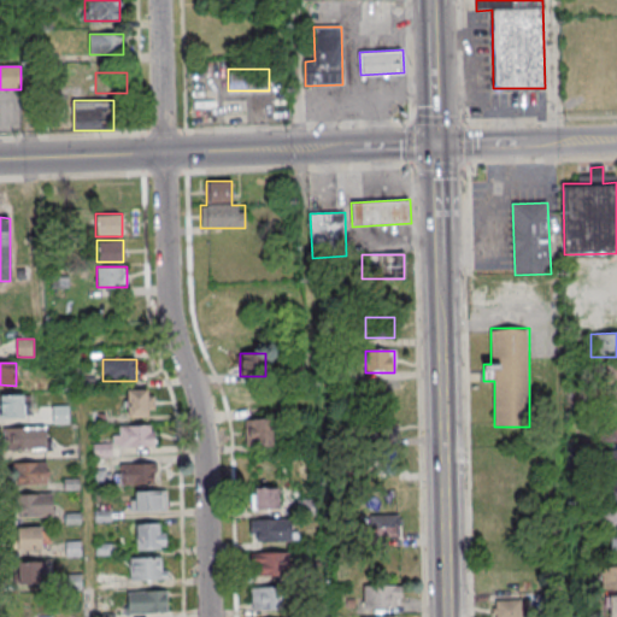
[(601,383),(616,382),(616,363),(600,364),(601,383)]
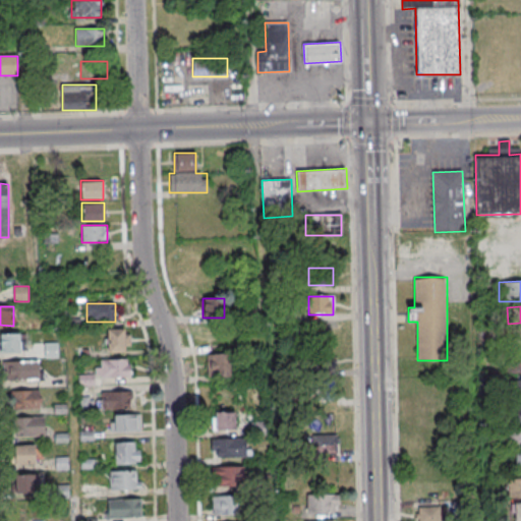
[(107,352),(125,352),(125,328),(107,328),(107,352)]
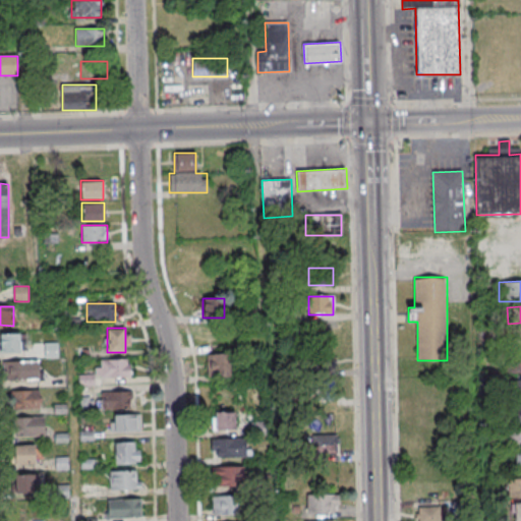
[(0,352),(25,352),(25,333),(0,333),(0,352)]
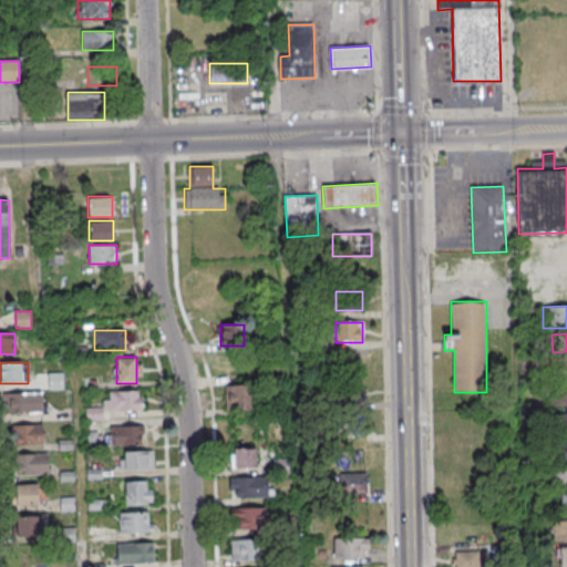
[(566,385),(549,385),(549,406),(566,405),(566,385)]
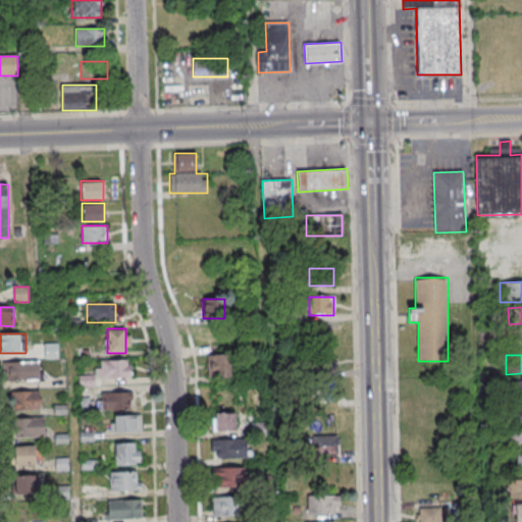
[(230,356),(207,356),(207,378),(230,378),(230,356)]
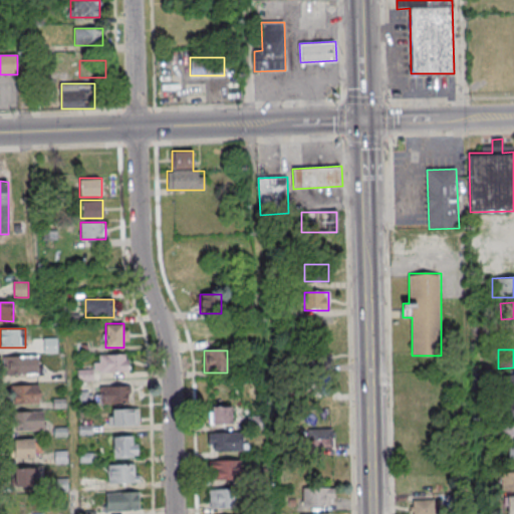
[(93,379),(93,373),(129,371),(127,353),(98,354),(98,364),(77,365),(77,379),(93,379)]
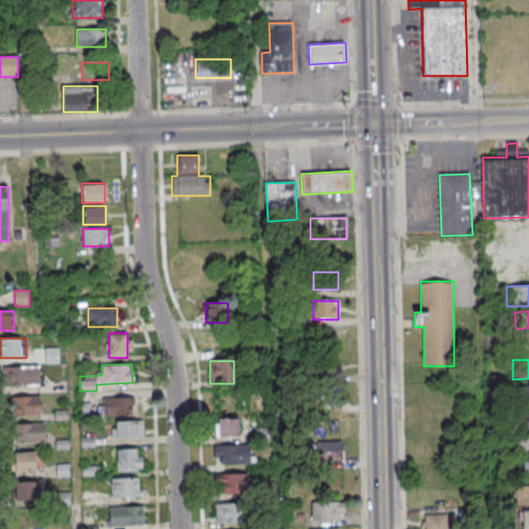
[(6,367),(6,385),(38,385),(38,367),(6,367)]
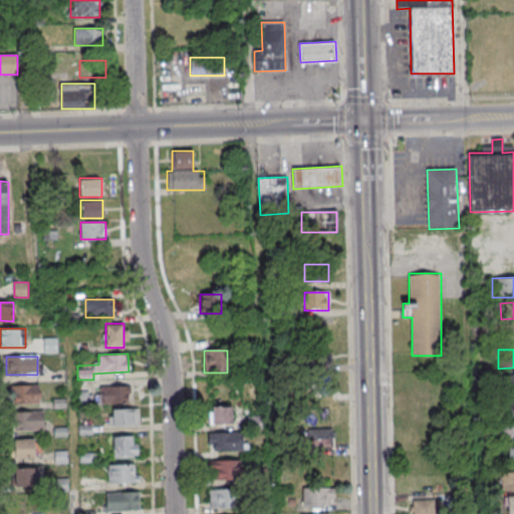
[(513,393),(513,374),(505,374),(505,393),(513,393)]
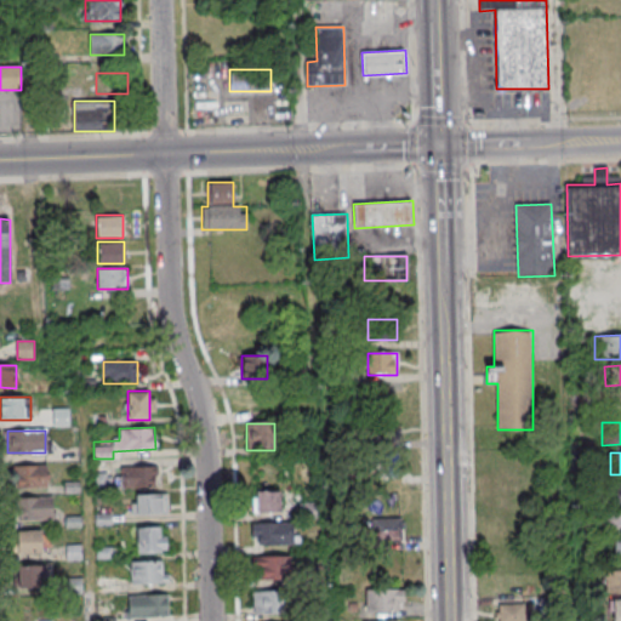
[(47,486),(47,465),(16,465),(16,486),(47,486)]
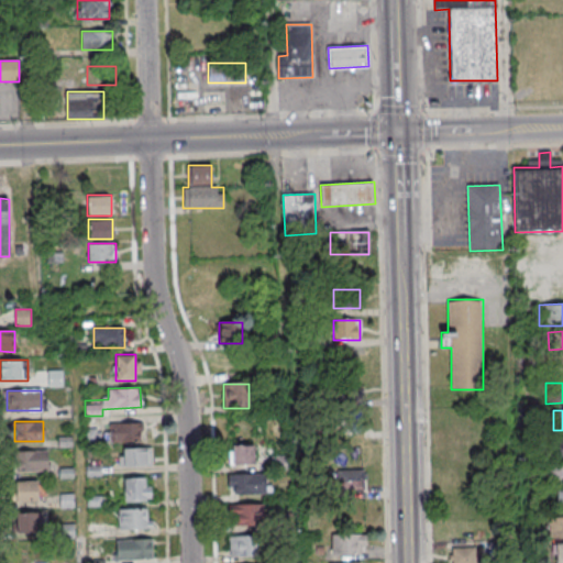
[(86,429),(86,443),(142,443),(142,422),(105,422),(105,428),(86,429)]
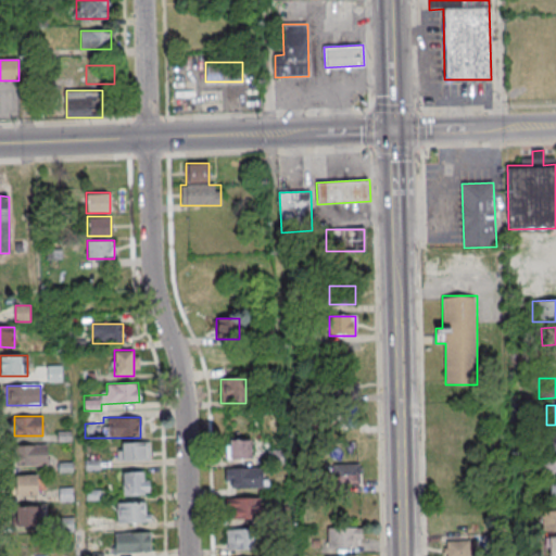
[(251,458),(251,439),(226,439),(226,458),(251,458)]
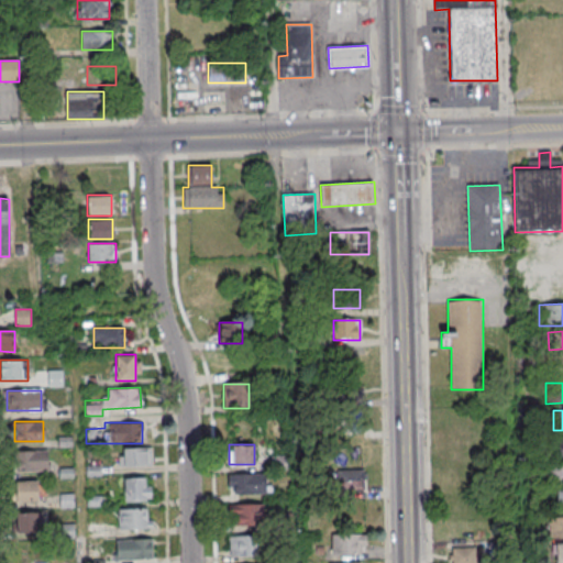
[(119,448),(119,466),(152,466),(152,448),(119,448)]
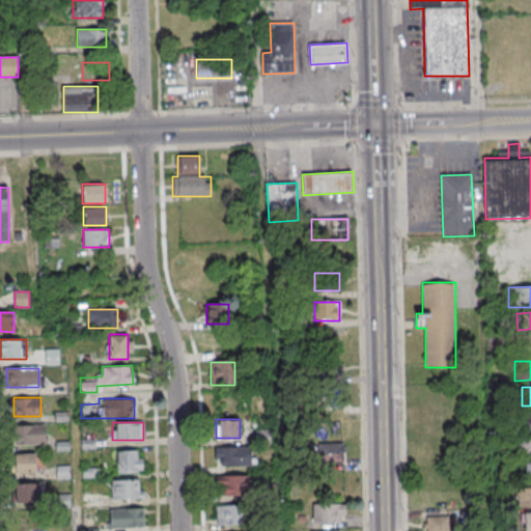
[(21,444),(45,444),(45,424),(21,424),(21,444)]
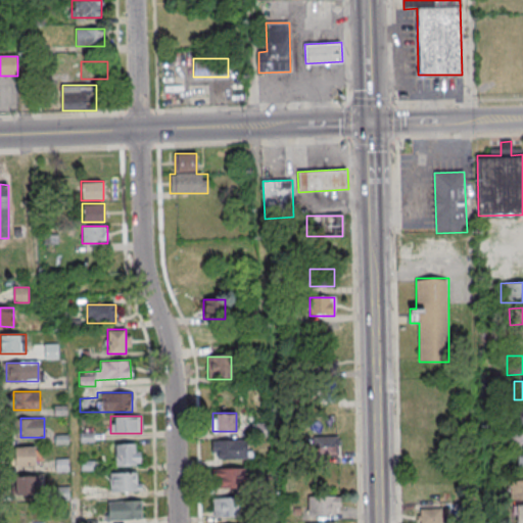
[(522,430),(508,430),(508,448),(522,447),(522,430)]
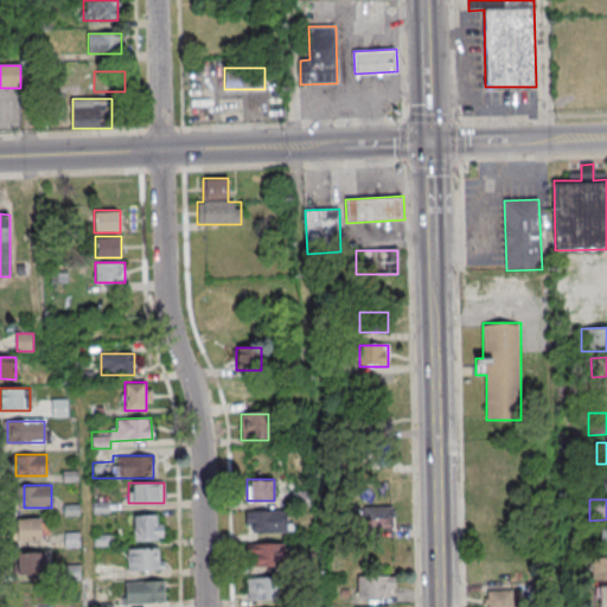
[(395,508),(365,508),(365,528),(395,528),(395,508)]
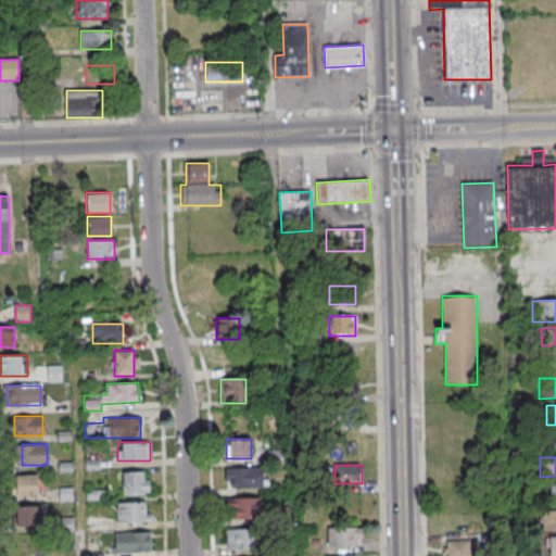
[(263,488),(263,468),(225,468),(225,488),(263,488)]
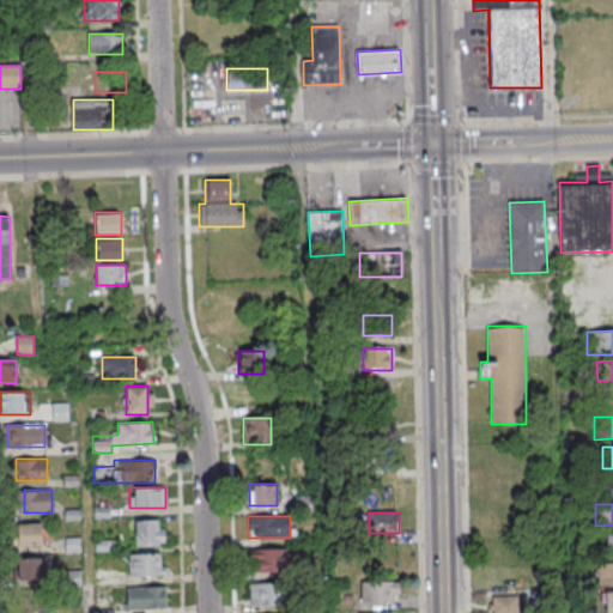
[(164,520),(135,520),(135,545),(164,545),(164,520)]
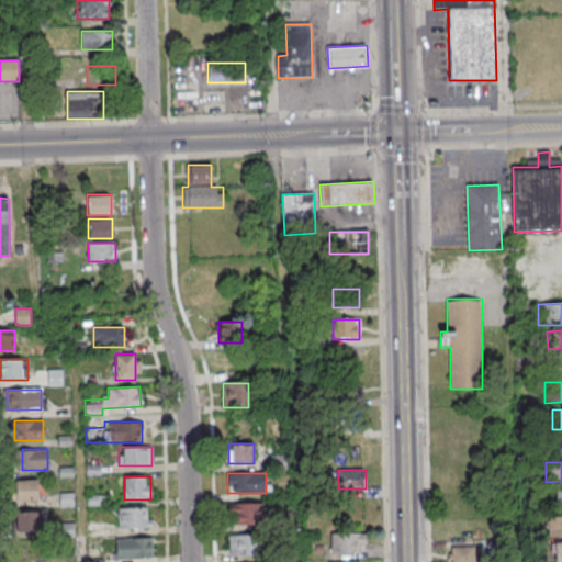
[(15,501),(37,501),(37,479),(15,479),(15,501)]
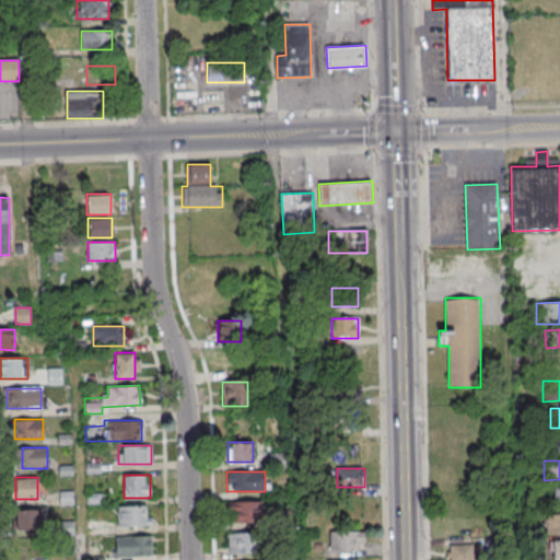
[(263,501),(232,501),(232,522),(263,522),(263,501)]
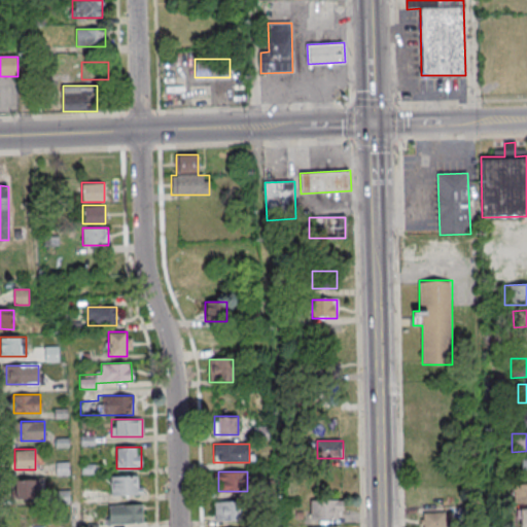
[(141,476),(110,476),(110,495),(141,495),(141,476)]
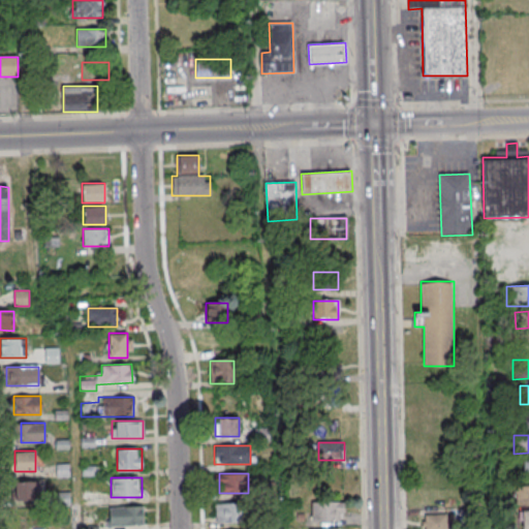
[(14,480),(14,508),(37,508),(37,480),(14,480)]
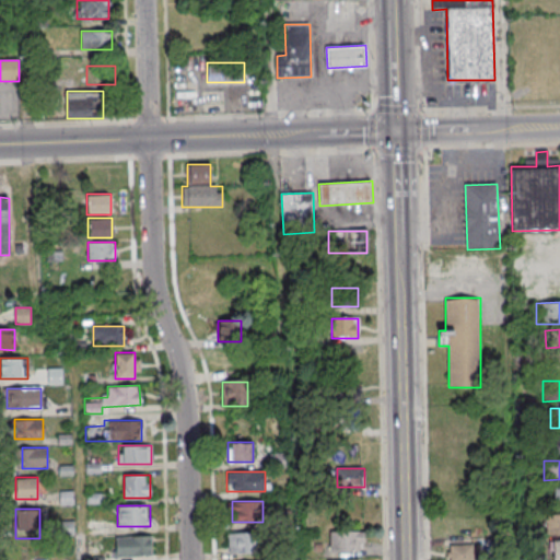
[(559,512),(544,513),(544,534),(559,533),(559,512)]
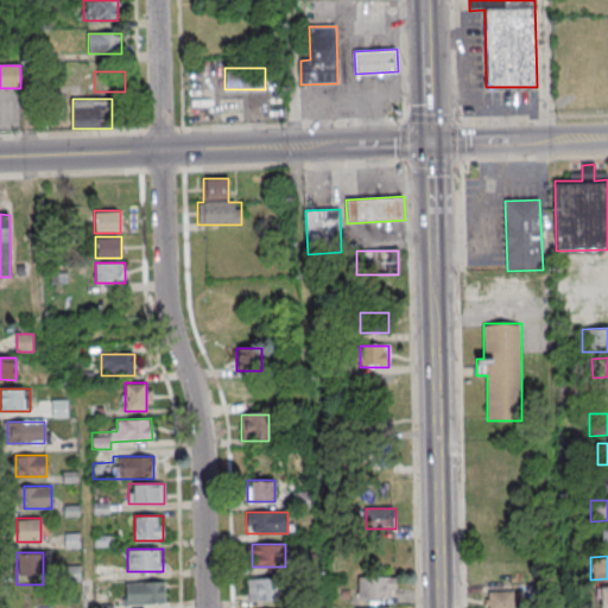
[(396,577),(359,577),(359,602),(396,602),(396,577)]
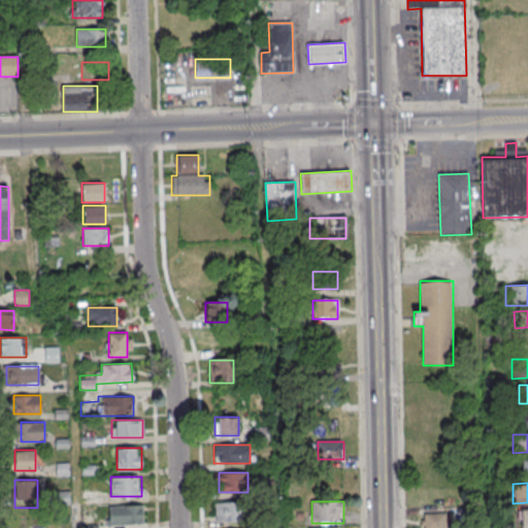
[(244,502),(216,502),(216,522),(244,522),(244,502)]
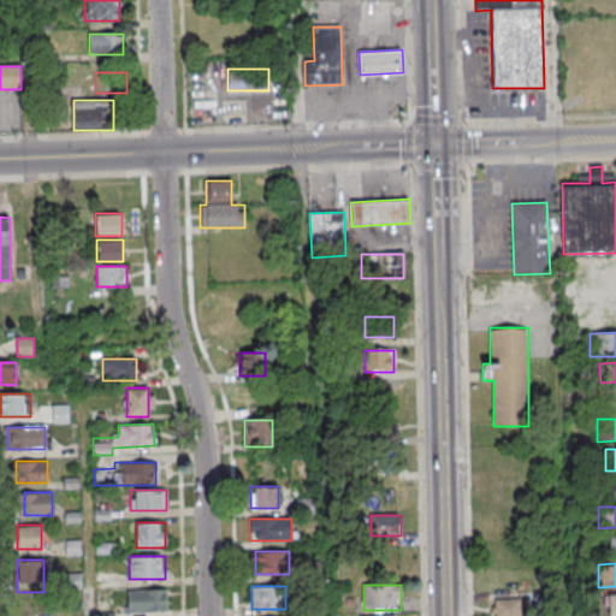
[(125,612),(166,612),(166,590),(125,590),(125,612)]
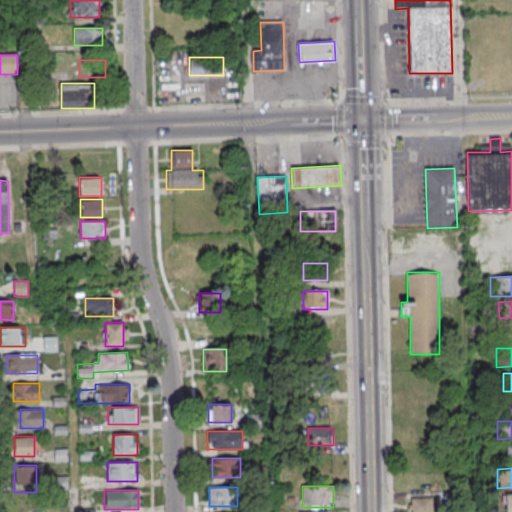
[(511,493),(503,493),(503,511),(511,511),(511,493)]
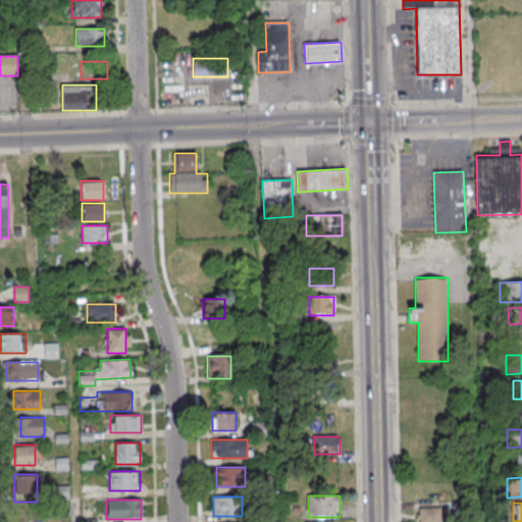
[(440,521),(440,507),(418,507),(417,521),(440,521)]
